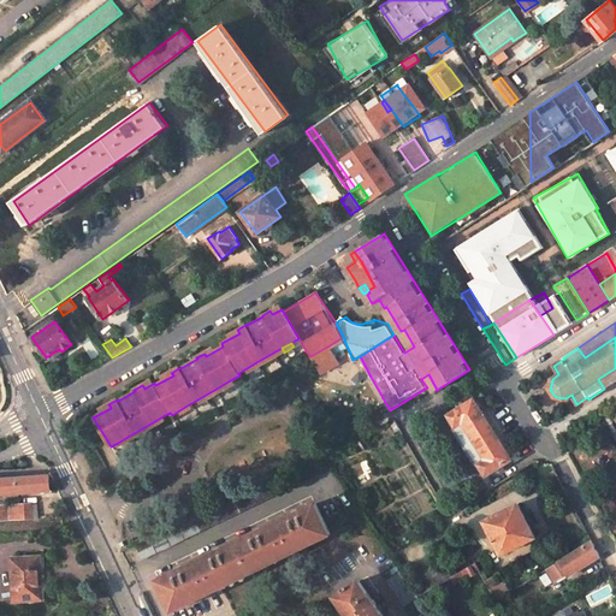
[(323,368),(326,367),(327,367),(329,366),(331,363),(332,361),(332,357),(332,354),(327,347),(311,356),(314,365),(318,367),(320,367),(323,368)]
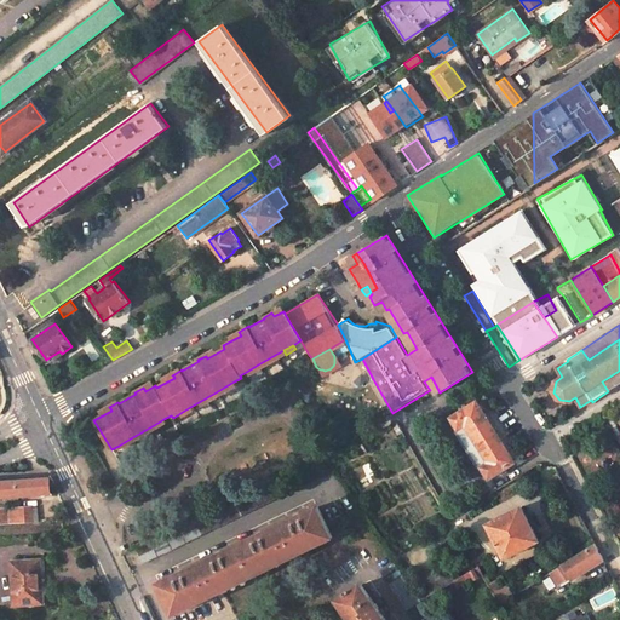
[(260,369),(277,360),(275,355),(258,365),(260,369)]
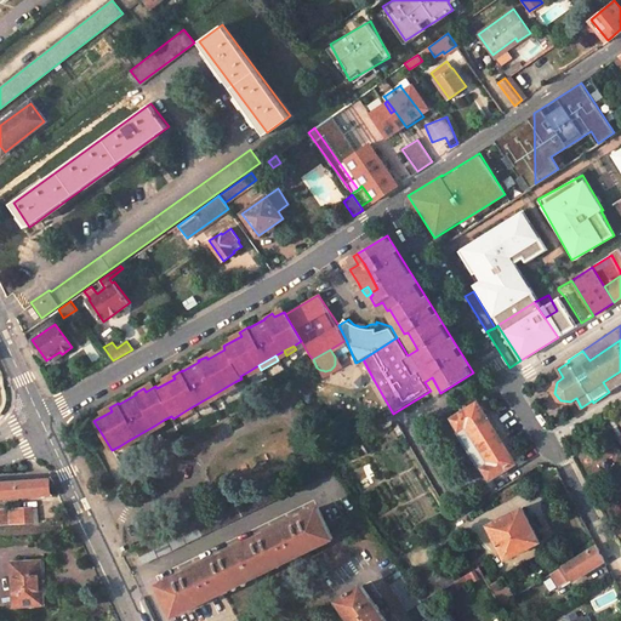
[(251,376),(261,370),(258,365),(249,371),(251,376)]
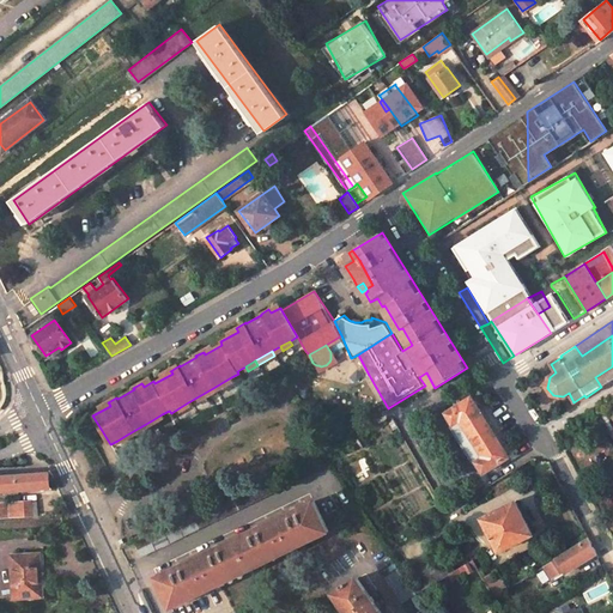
[(612,366),(595,377),(601,387),(612,380),(612,366)]
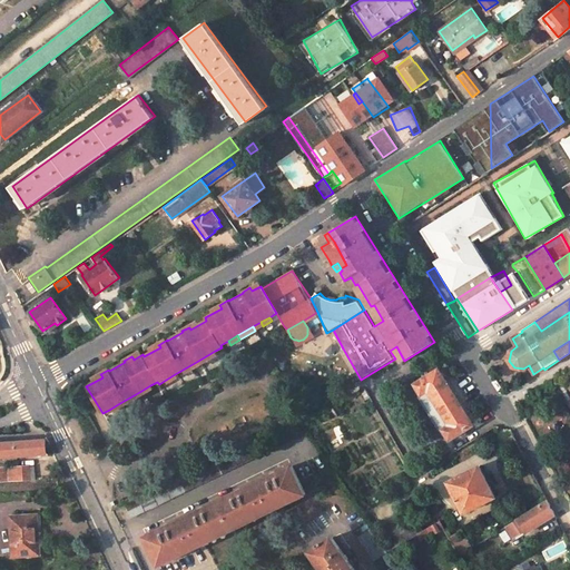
[(200,365),(217,355),(215,351),(198,361),(200,365)]
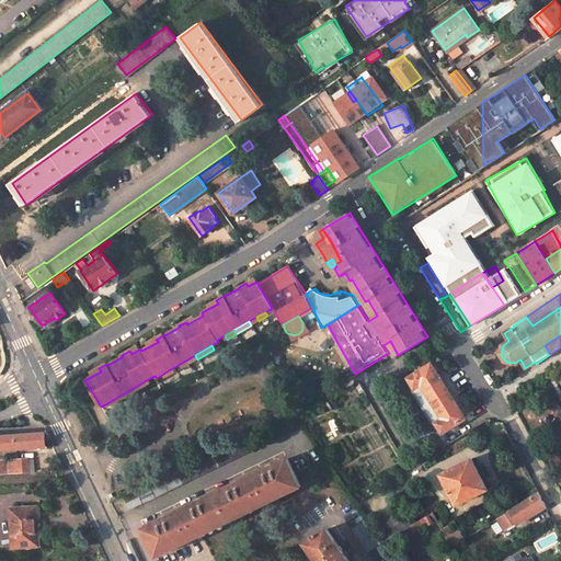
[(423,384),(434,403),(450,392),(432,364),(409,378),(415,389),(423,384)]
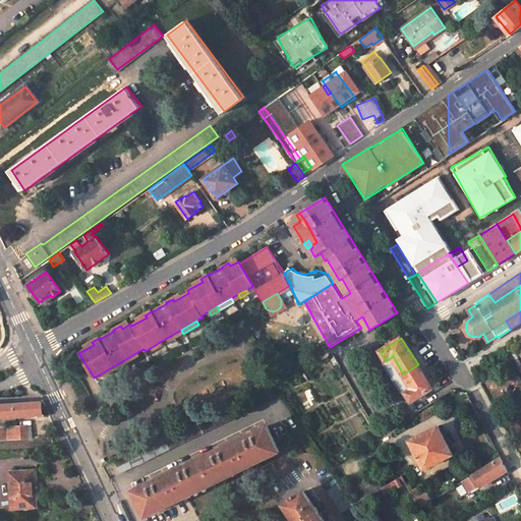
[(154,351),(162,346),(160,342),(152,347),(154,351)]
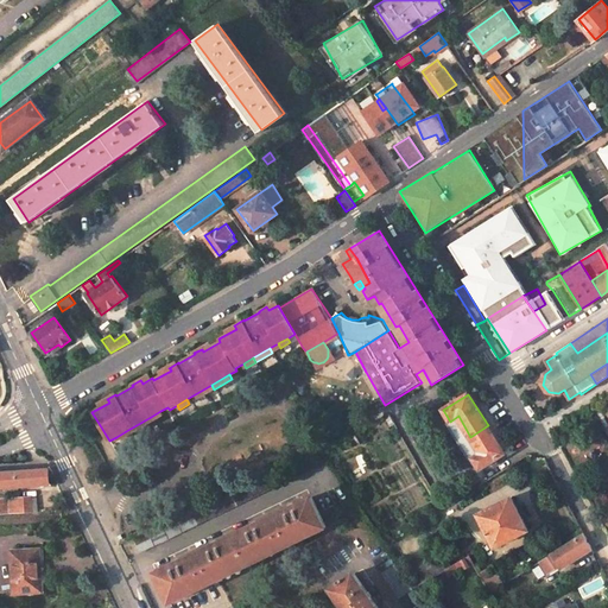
[(153,422),(163,416),(160,411),(151,417),(153,422)]
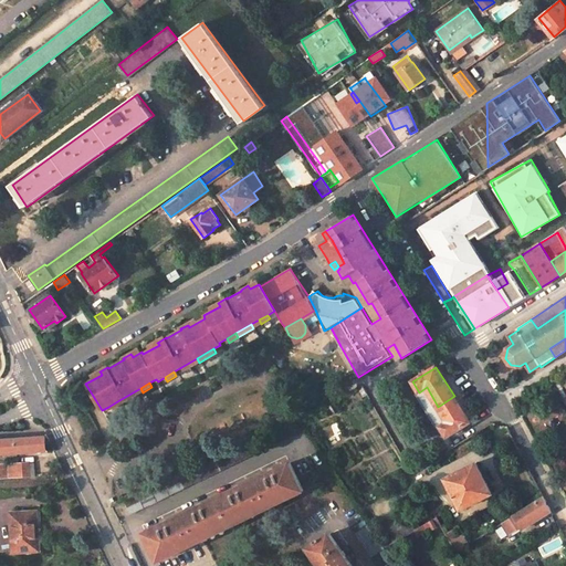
[(140,388),(133,392),(135,397),(143,392),(140,388)]
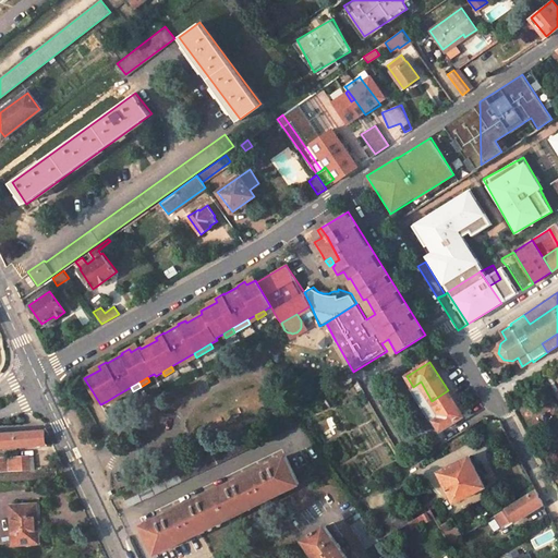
[(119,400),(133,391),(131,387),(116,396),(119,400)]
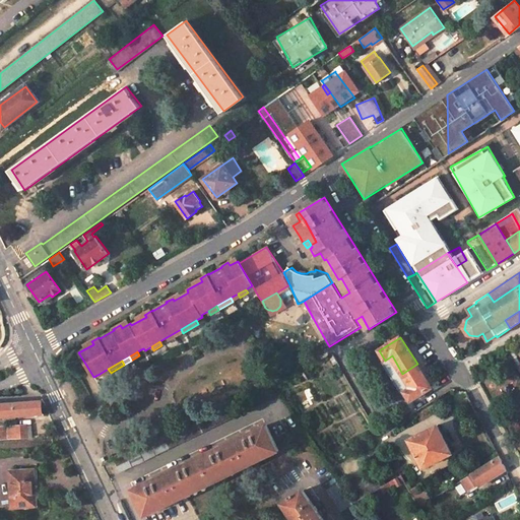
[(432,388),(417,364),(402,374),(410,388),(404,392),(410,401),(432,388)]
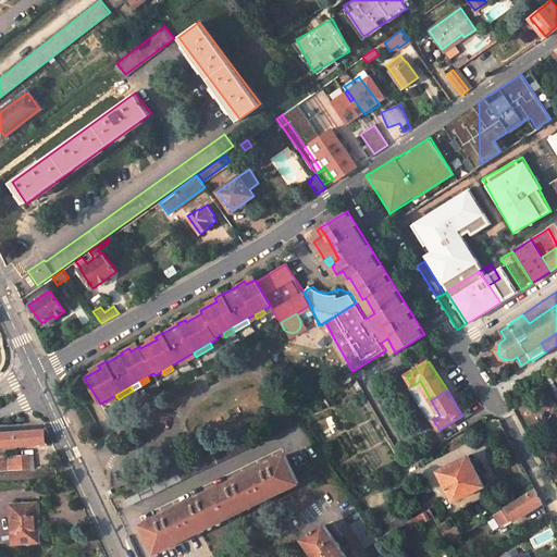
[(109,405),(119,399),(115,395),(107,400),(109,405)]
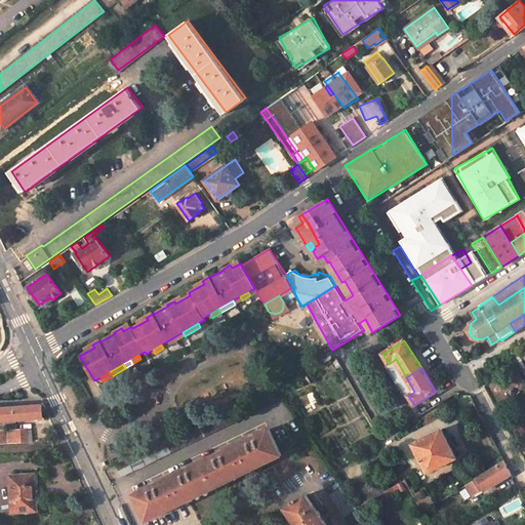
[(116,465),(122,478),(279,402),(273,389),(176,435),(116,465)]
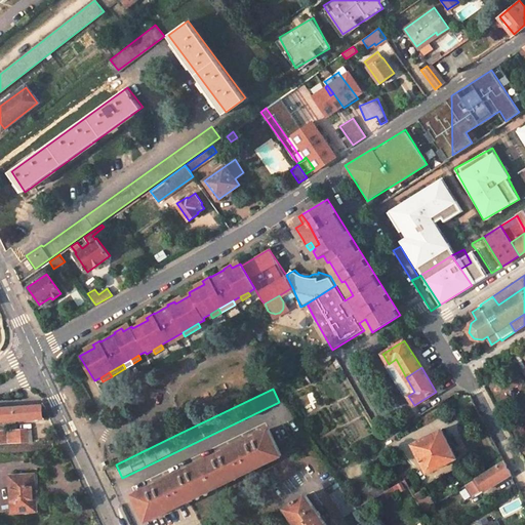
[(0,408),(0,420),(42,417),(41,405),(0,408)]
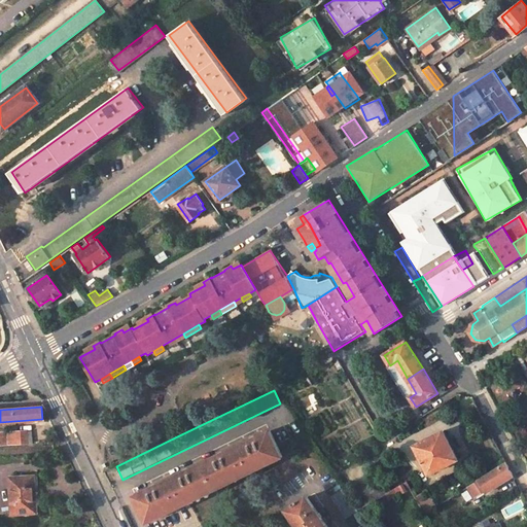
[(32,431),(0,432),(0,445),(32,443),(32,431)]
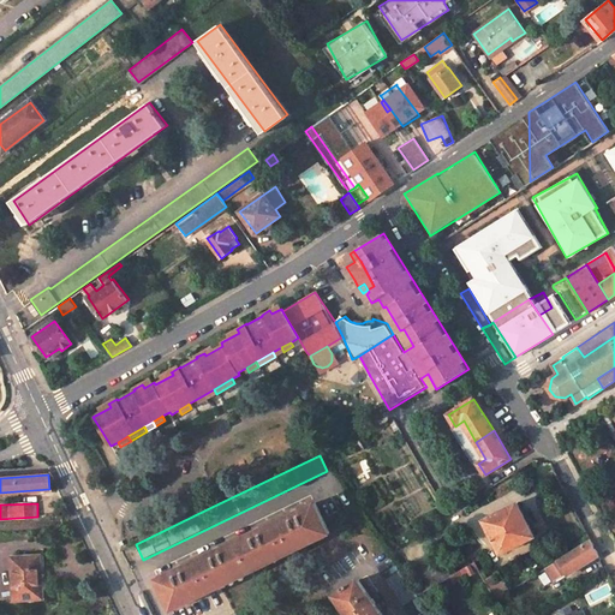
[(537,537),(519,503),(487,521),(505,554),(537,537)]
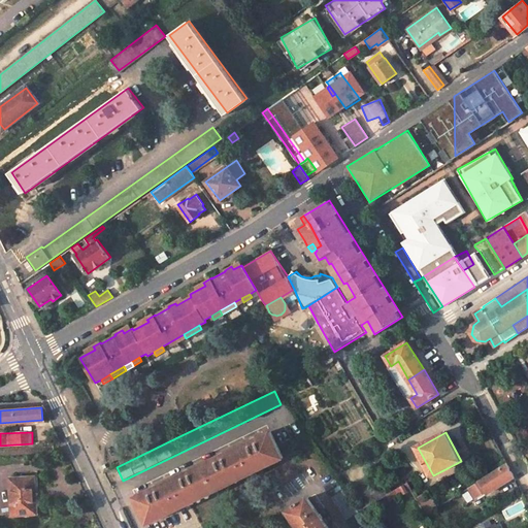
[(286,458),(273,433),(256,441),(223,457),(189,473),(157,489),(136,499),(149,524),(286,458)]
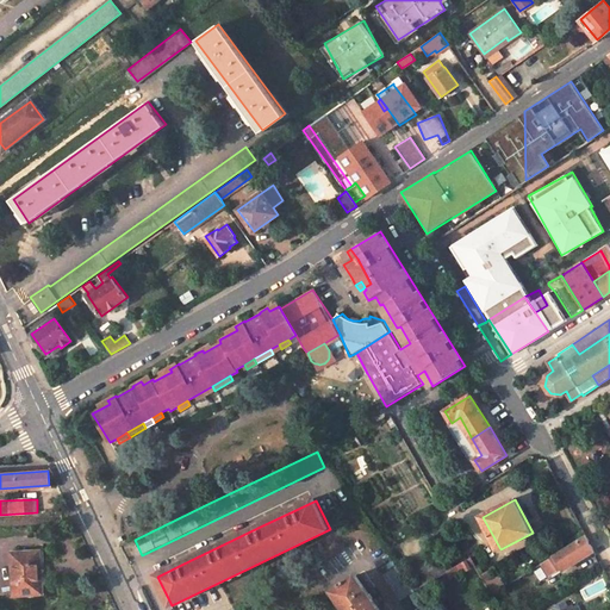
[(549,560),(556,572),(574,561),(576,564),(595,552),(586,537),(549,560)]
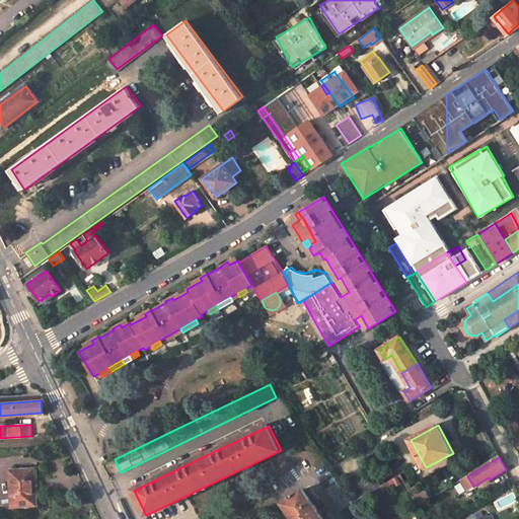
[(31,469),(9,471),(9,485),(36,483),(36,467),(31,467),(31,469)]
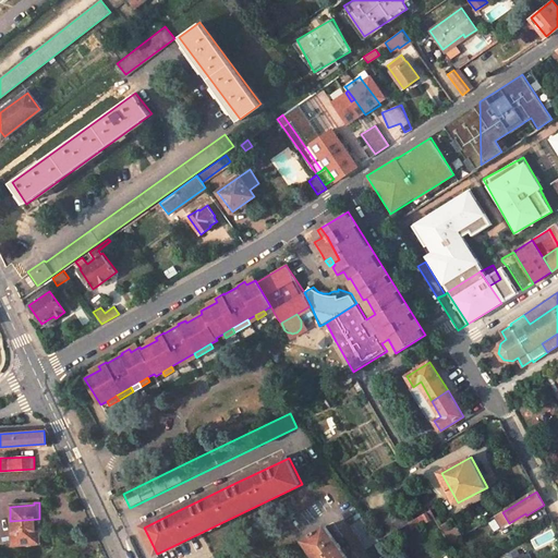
[(355,507),(342,516),(372,557),(390,557),(378,540),(355,507)]
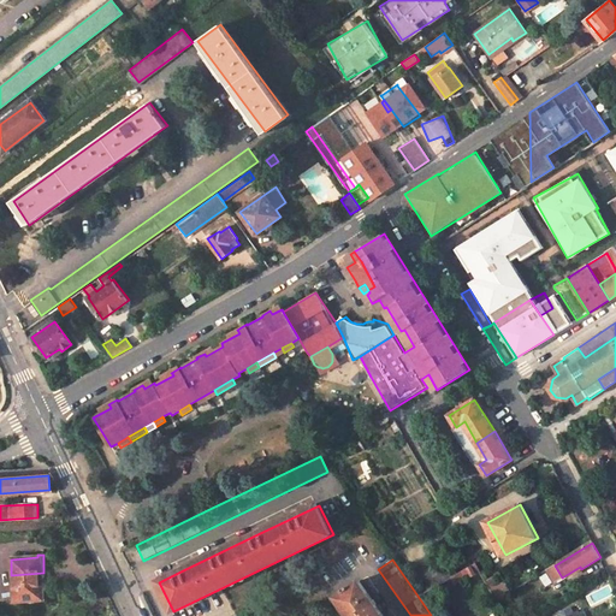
[(452,578),(456,586),(469,579),(471,580),(483,574),(477,566),(452,578)]
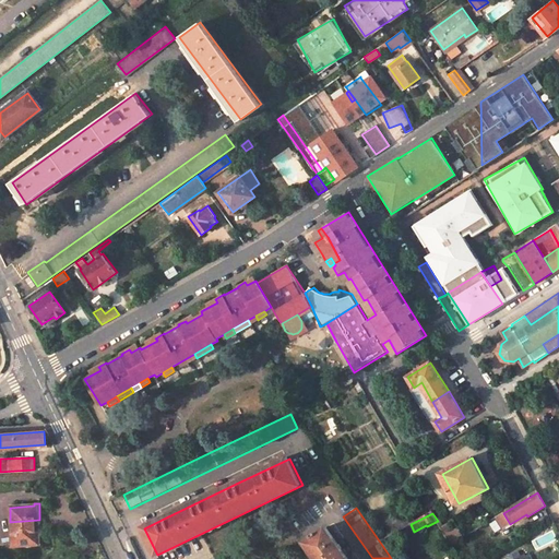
[(10,522),(12,545),(42,544),(39,520),(10,522)]
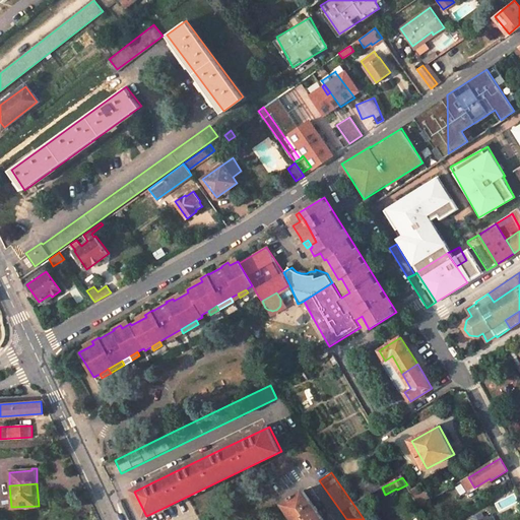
[(324,519),(320,513),(304,491),(286,503),(298,519),(324,519)]
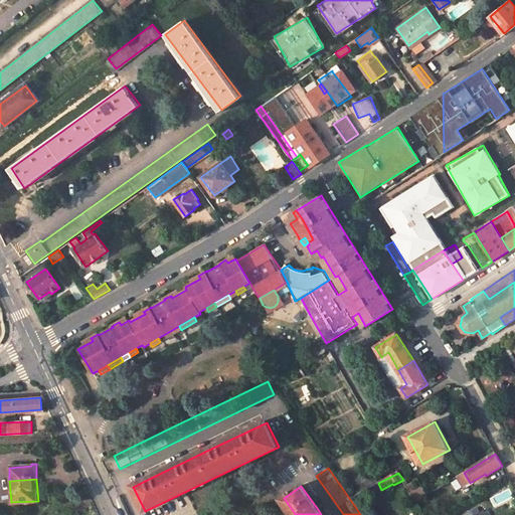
[(427,496),(423,489),(412,496),(416,503),(422,499),(427,496)]
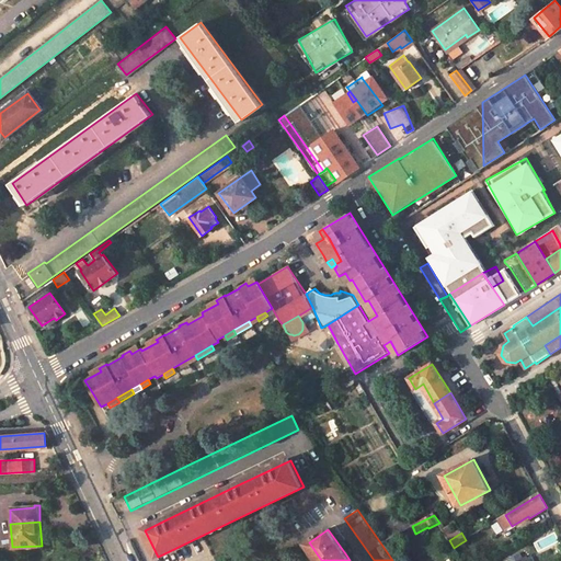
[(460,544),(467,554),(479,547),(472,536),(466,540),(460,544)]
